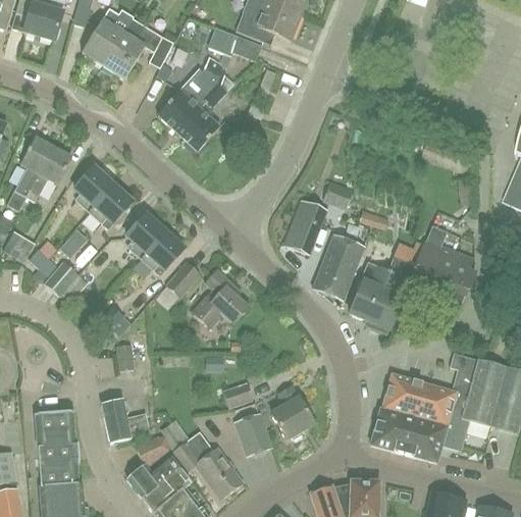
[(0,0),(0,4),(12,8),(14,0),(0,0)]
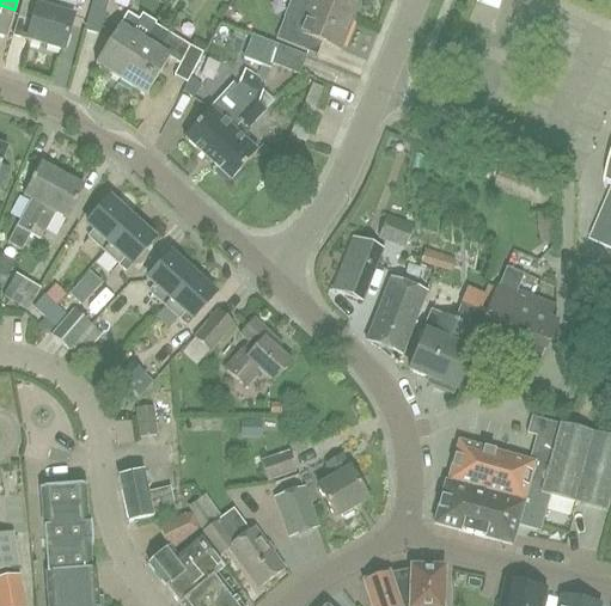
[(22,0),(19,7),(32,12),(25,35),(63,46),(73,12),(54,6),(56,0),(22,0)]
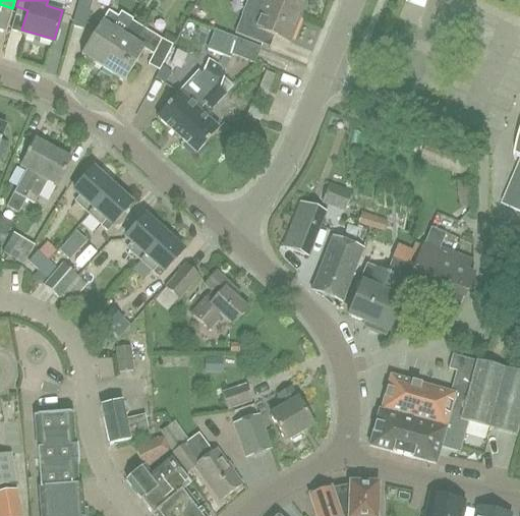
[(78,0),(72,22),(84,25),(92,0),(78,0)]
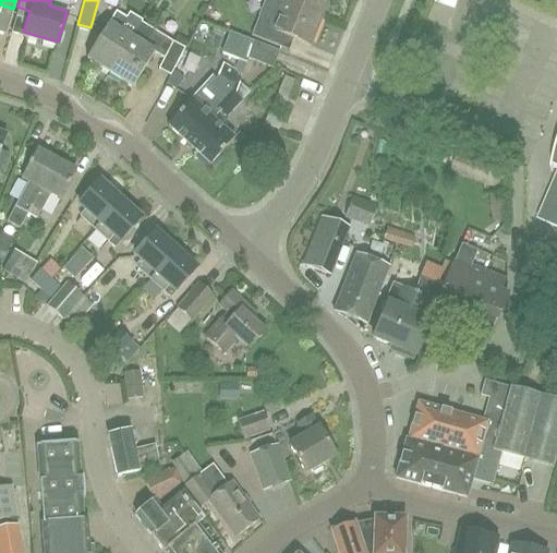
[(212,0),(209,2),(220,14),(234,0),(212,0)]
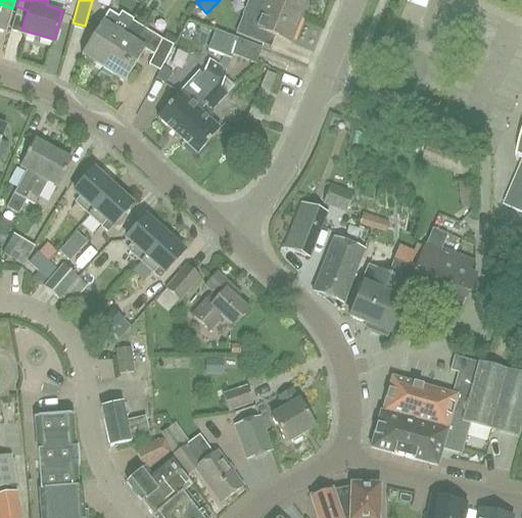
[(236,30),(264,41),(268,30),(276,33),(291,39),(301,11),(275,0),(247,0),(243,11),(244,11),(236,30)]
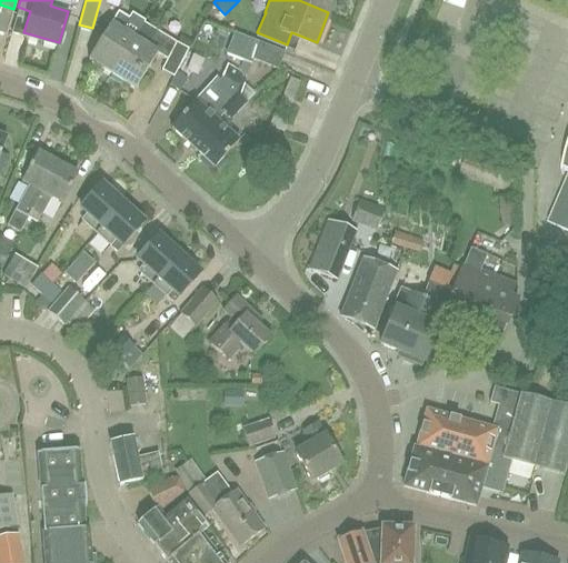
[(299,0),(328,12),(332,0),(299,0)]
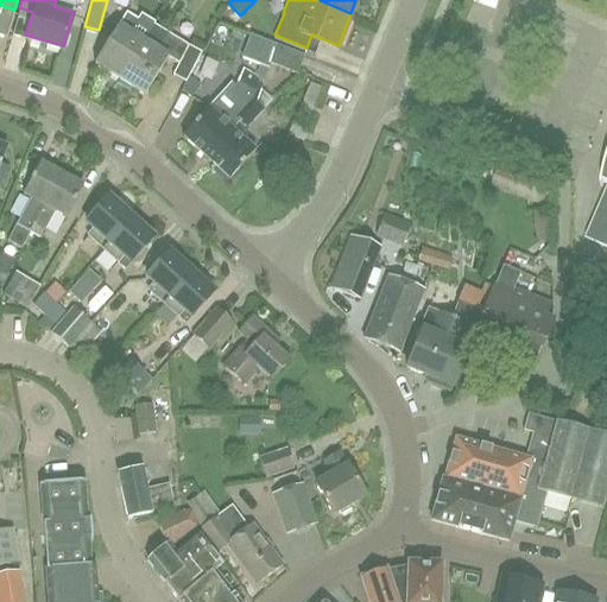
[(95,59),(120,75),(153,20),(156,18),(141,10),(139,14),(126,7),(95,59)]
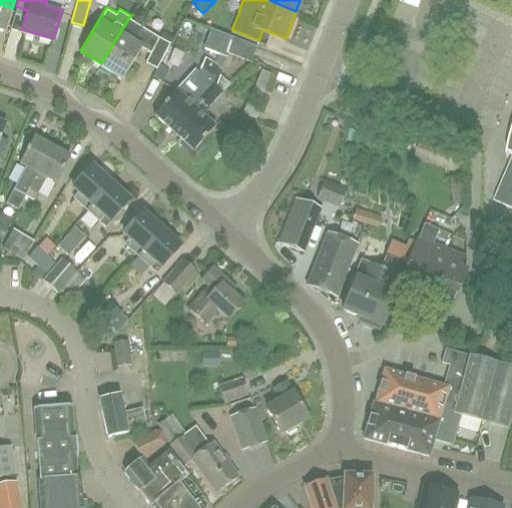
[(156,65),(170,42),(129,17),(101,63),(123,76),(141,45),(150,51),(145,59),(156,65)]
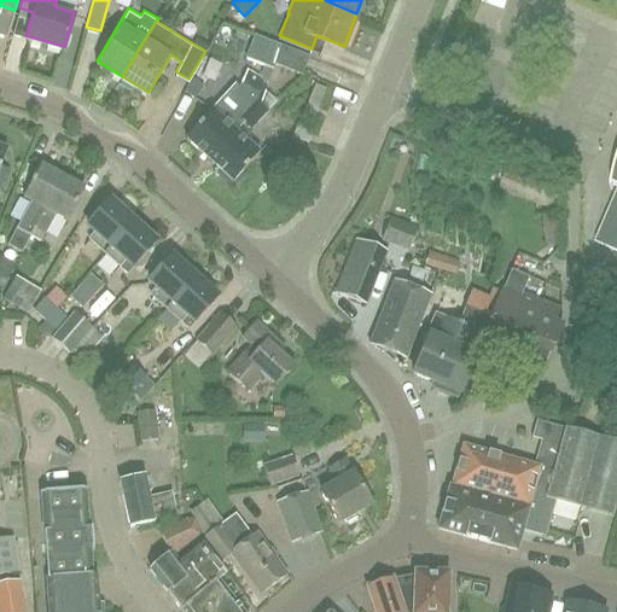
[(302,71),(310,52),(281,41),(275,59),(302,71)]
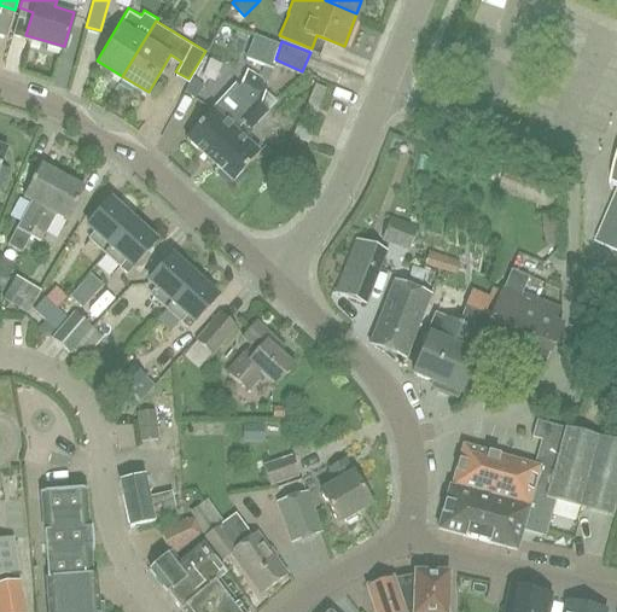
[(187,133),(210,155),(236,127),(262,99),(268,77),(248,65),(239,85),(254,92),(236,111),(221,97),(187,133)]
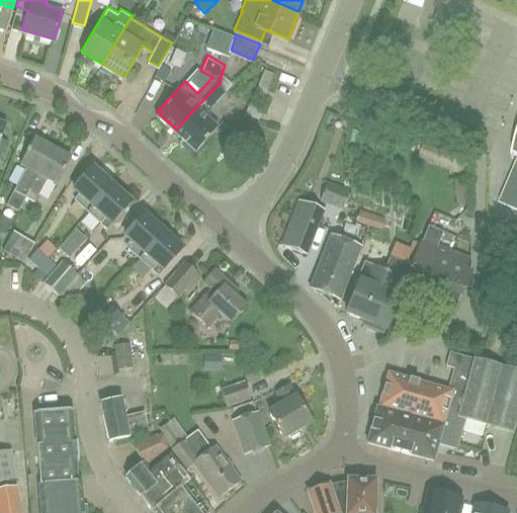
[(253,90),(263,93),(271,71),(262,67),(253,90)]
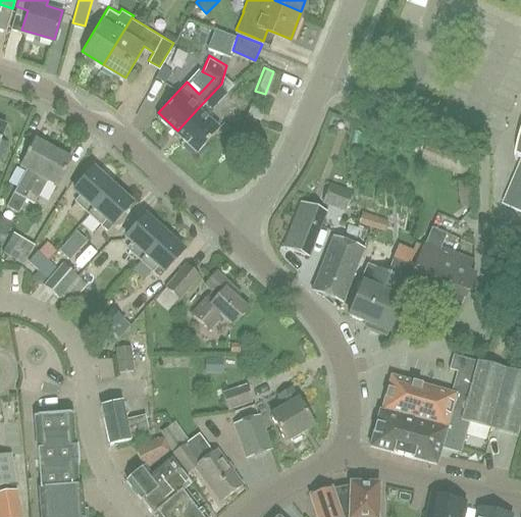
[(157,78),(147,100),(156,104),(166,82),(157,78)]
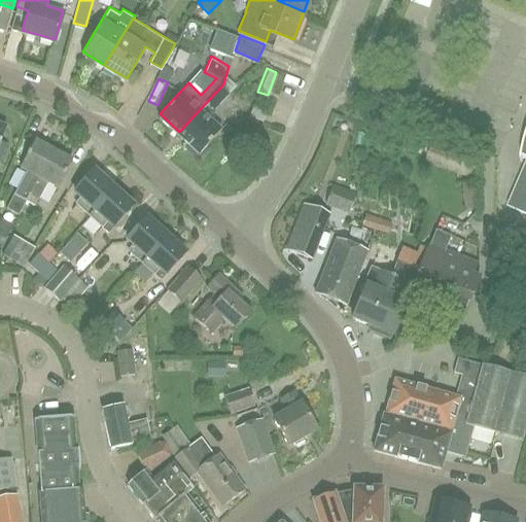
[(229,90),(223,84),(201,108),(179,132),(199,150),(221,127),(209,116),(216,109),(213,106),(229,90)]
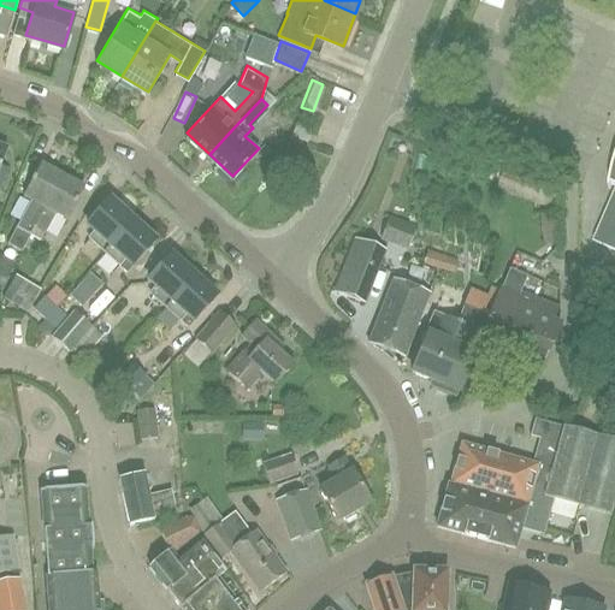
[(308,137),(312,126),(296,120),(293,131),(308,137)]
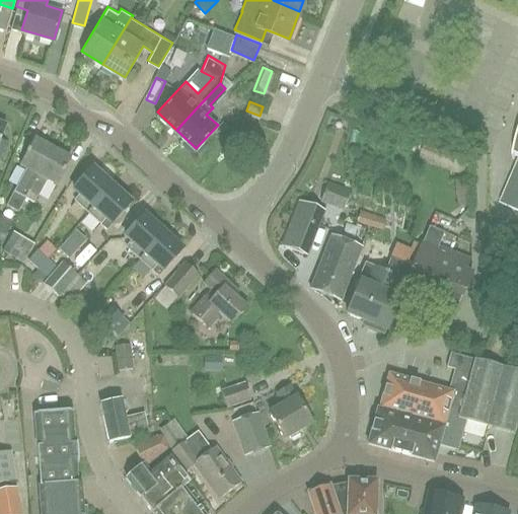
[(517,132),(516,136),(512,153),(517,155),(517,157),(499,201),(517,210),(517,132)]
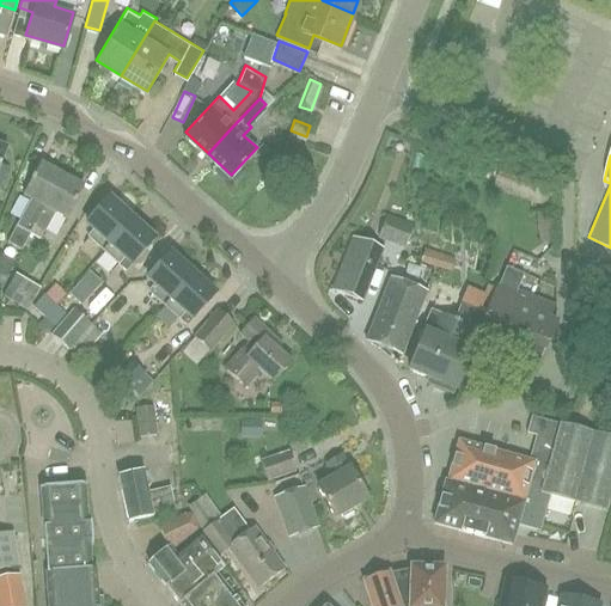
[(24,243),(25,243),(32,231),(63,171),(41,160),(24,191),(36,199),(23,224),(17,221),(8,239),(23,246),(24,243)]
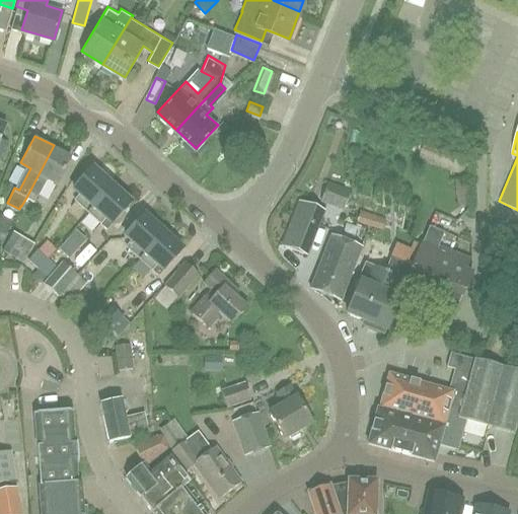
[(27,196),(35,199),(47,177),(58,182),(72,155),(70,154),(54,145),(27,196)]
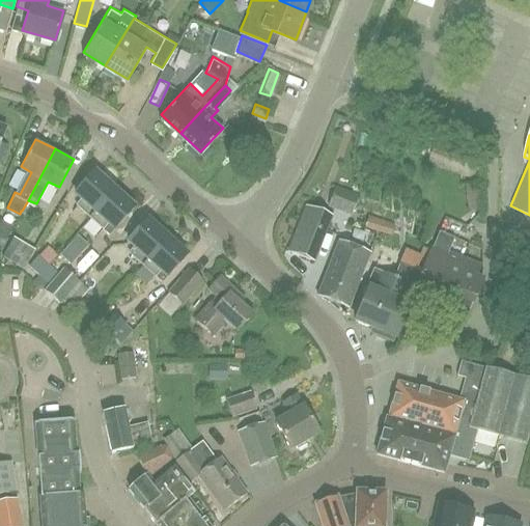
[(90,214),(114,187),(93,169),(76,189),(83,195),(77,202),(90,214)]
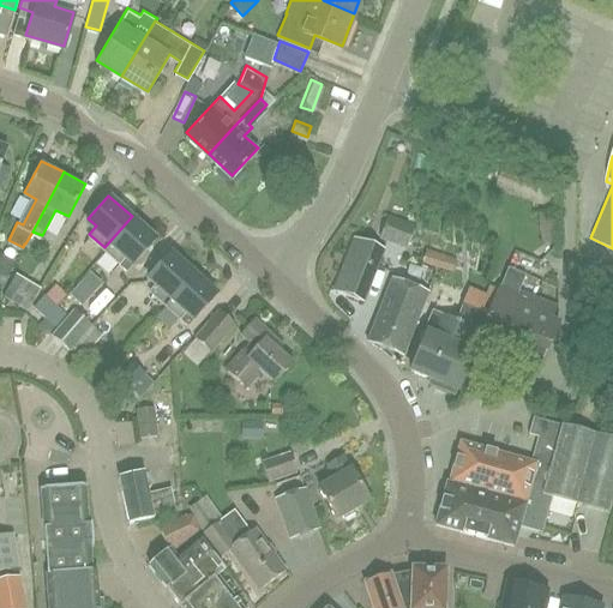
[(388,238),(407,246),(416,222),(390,211),(380,235),(388,238)]
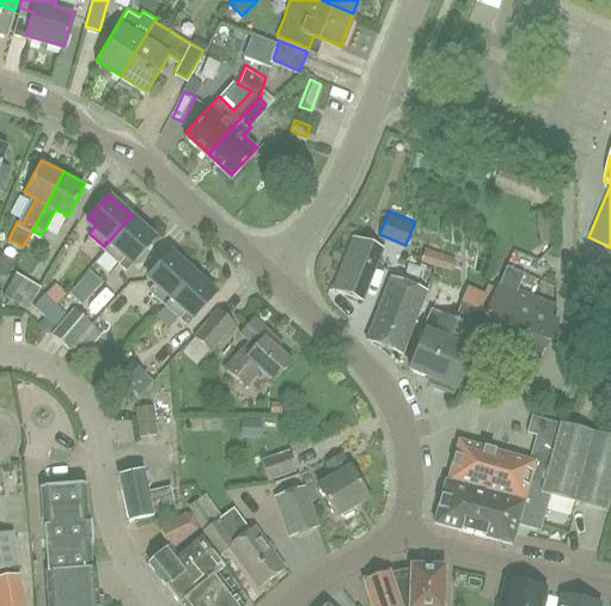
[(132,215),(104,246),(128,267),(156,236),(132,215)]
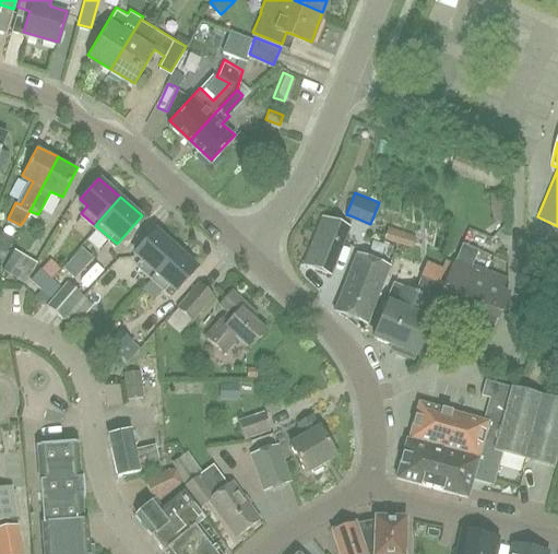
[(349,223),(323,212),(305,260),(331,271),(349,223)]
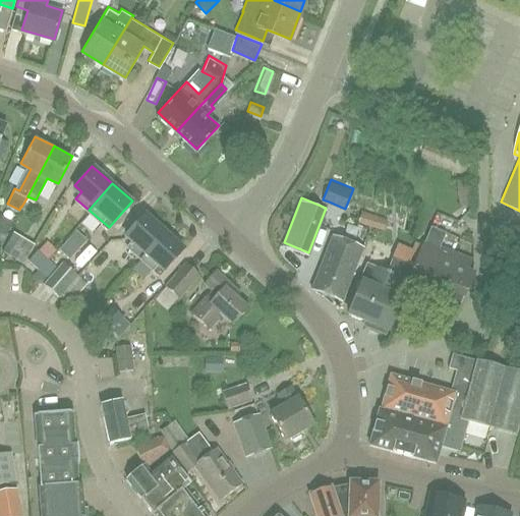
[(385,230),(391,219),(364,205),(358,216),(385,230)]
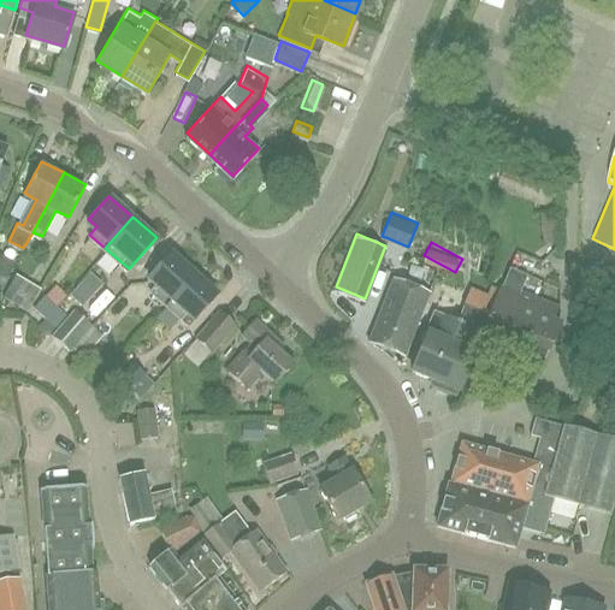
[(152,290),(166,303),(194,272),(171,252),(149,276),(158,283),(152,290)]
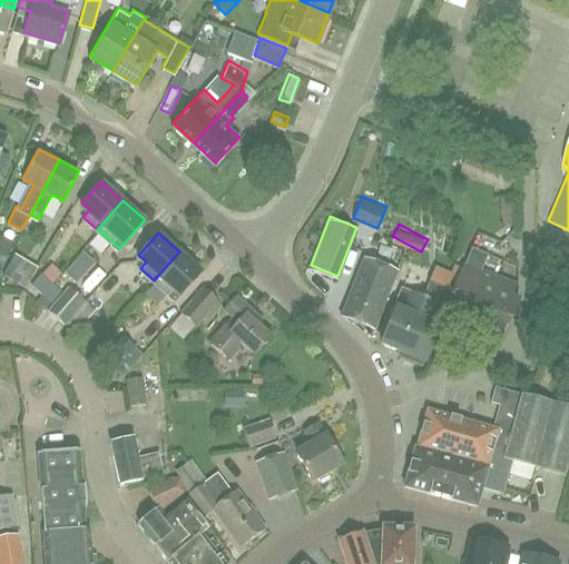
[(477,279),(482,269),(489,251),(471,245),(463,261),(452,288),(442,312),(455,317),(506,338),(522,298),(477,279)]
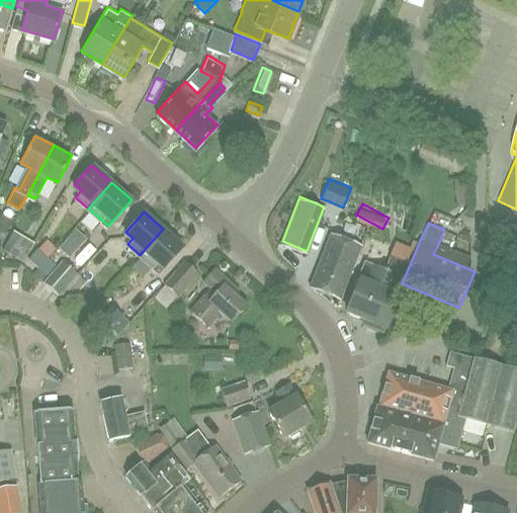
[(23,259),(34,240),(24,235),(14,228),(3,247),(23,259)]
